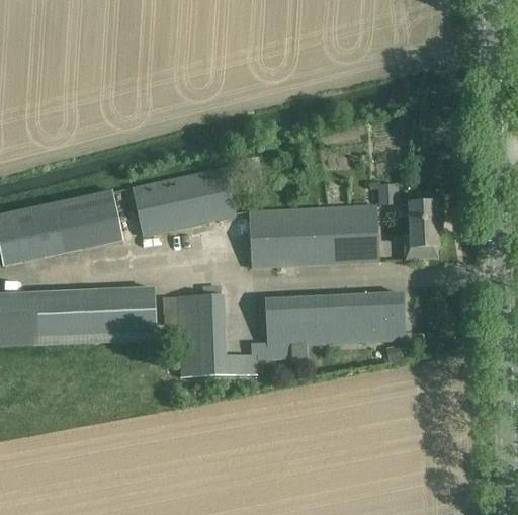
[(235,215),(225,167),(132,187),(142,235),(235,215)]
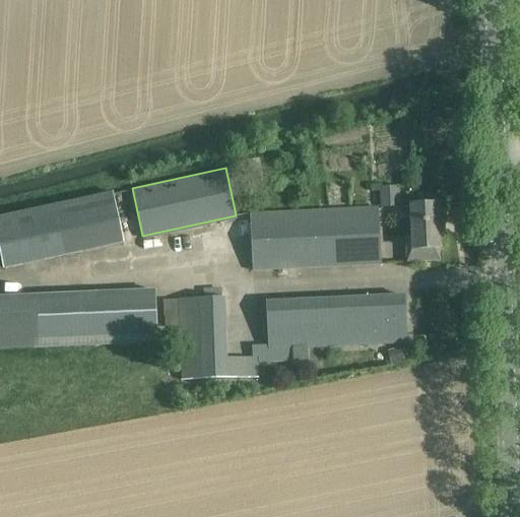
[(381,183),(382,203),(400,203),(400,182),(381,183)]
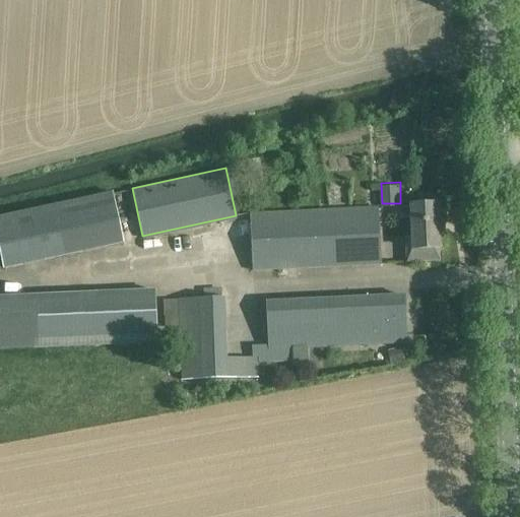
[(123,240),(113,191),(0,214),(0,256),(2,266),(123,240)]
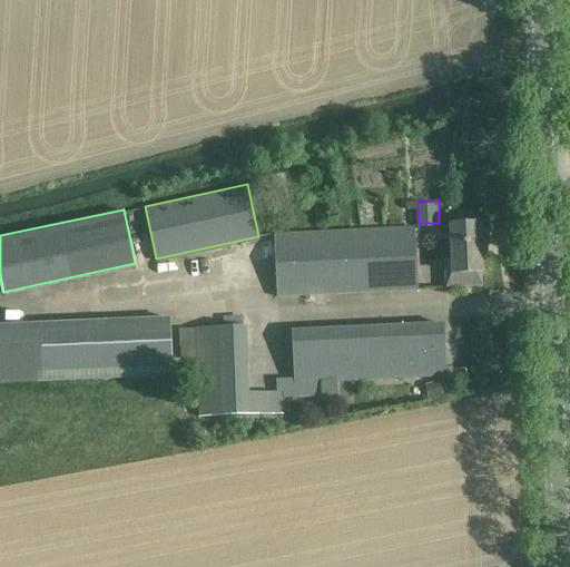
[(461,223),(450,223),(452,285),(481,283),(480,270),(482,270),(480,222),(478,222),(478,214),(460,214),(461,223)]
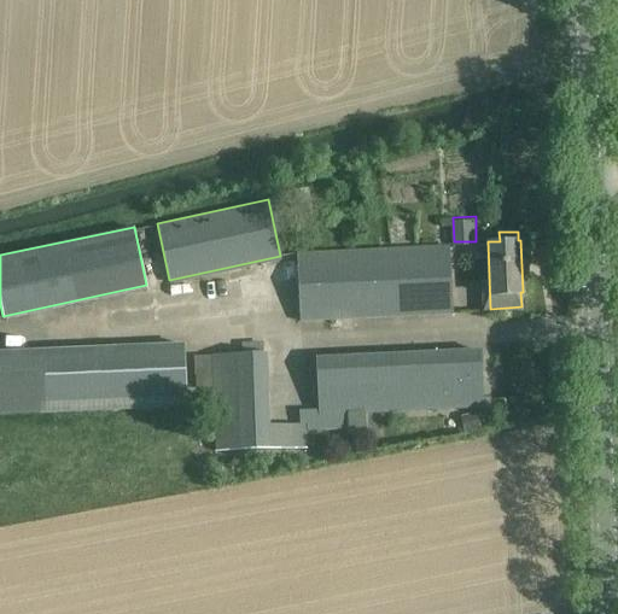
[(452,311),(448,244),(297,251),(299,319),(427,313),(452,311)]
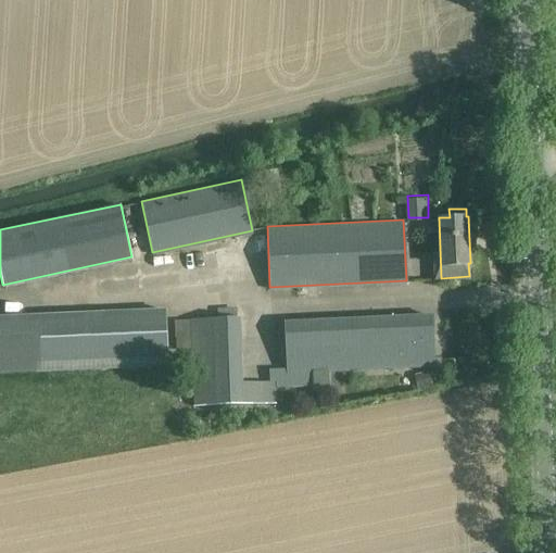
[(0,369),(167,363),(165,310),(0,315),(0,369)]
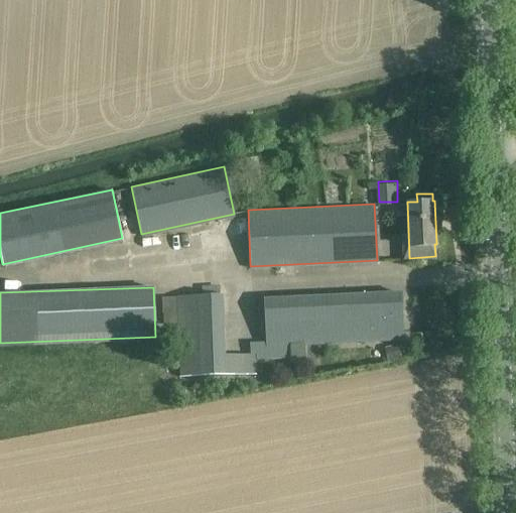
[(362,293),(364,339),(402,338),(399,291),(362,293)]
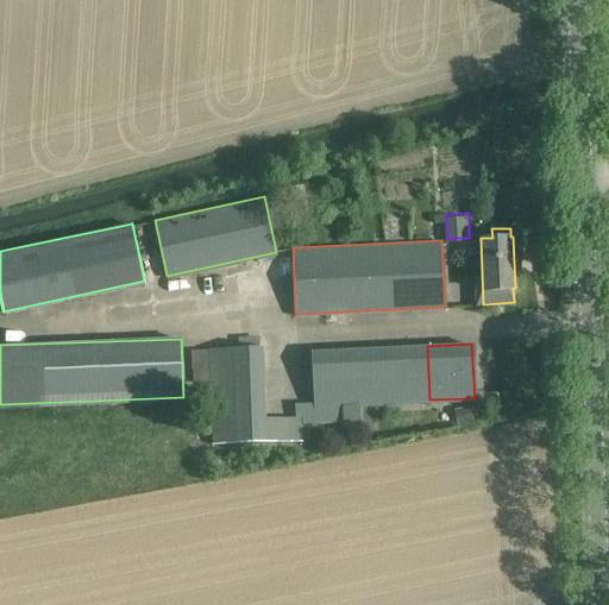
[(429,399),(427,346),(311,352),(313,402),(294,403),(295,415),(264,416),(261,346),(208,348),(213,443),(302,439),(301,423),(343,421),(343,404),(429,399)]
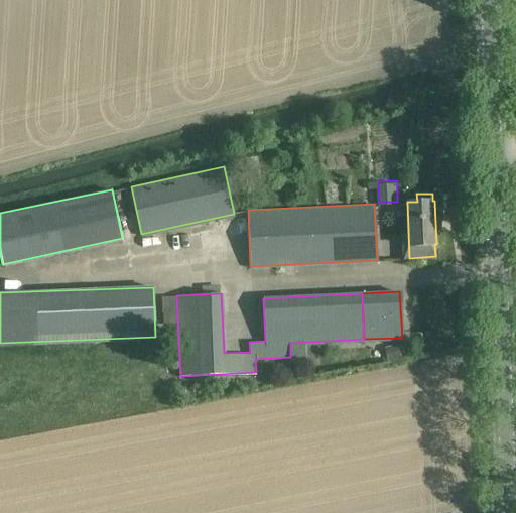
[(397,357),(394,344),(385,346),(387,359),(397,357)]
